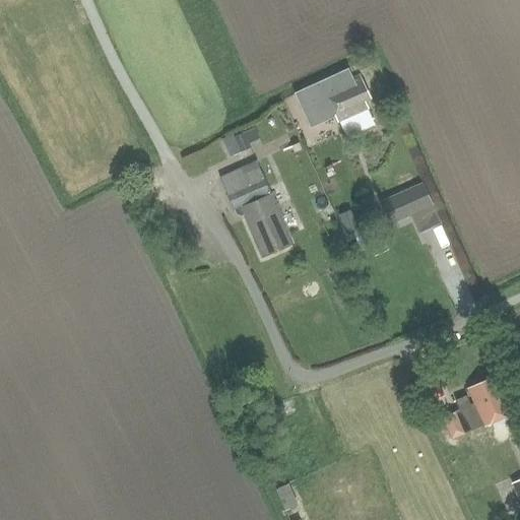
[(347,69),(296,93),(310,128),(336,117),(338,121),(368,109),(365,102),(370,100),(360,76),(352,80),(347,69)]
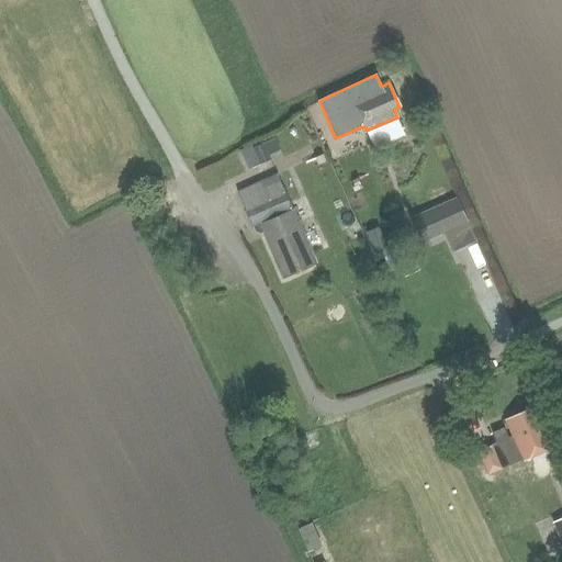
[(263,144),(251,148),(258,166),(271,160),(269,156),(263,144)]
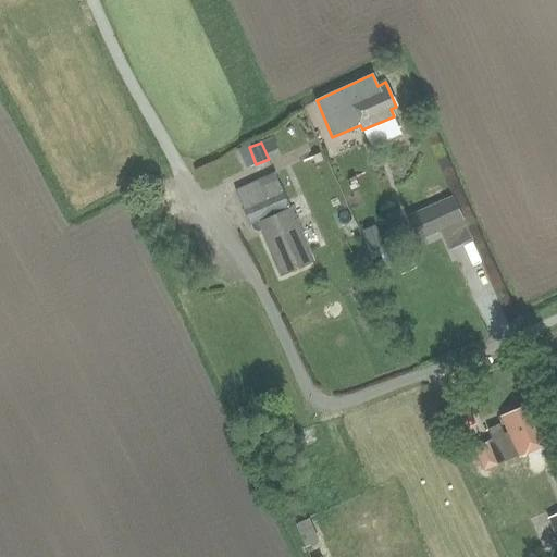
[(281,277),(314,262),(275,175),(235,193),(247,220),(252,218),(255,219),(281,277)]
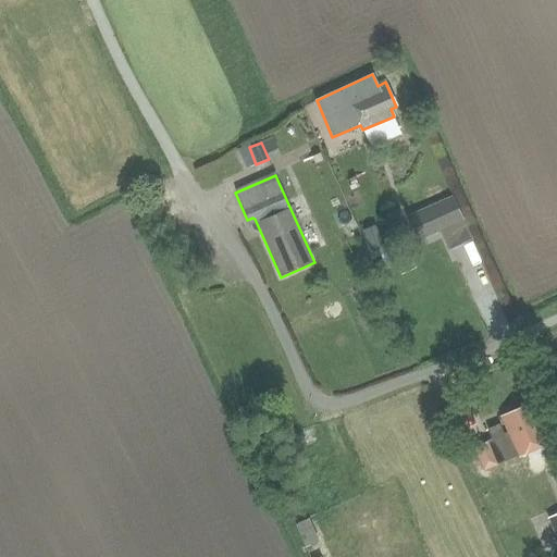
[(454,197),(406,218),(416,243),(463,221),(454,197)]
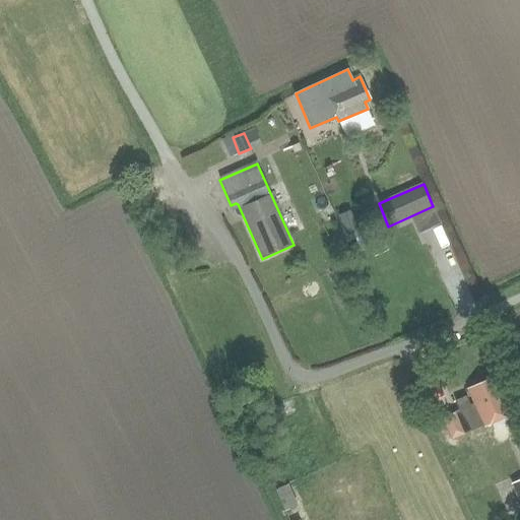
[(349,209),(337,214),(348,241),(361,236),(349,209)]
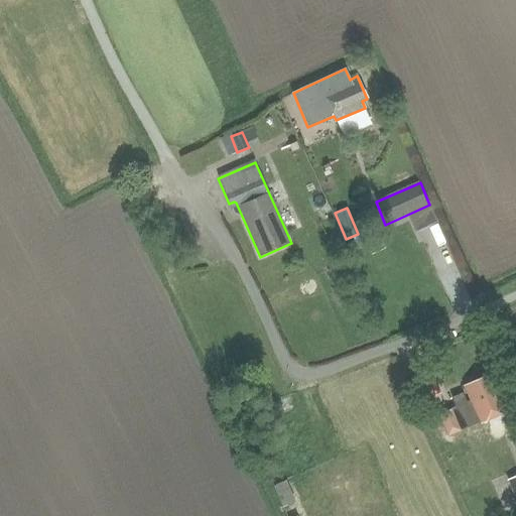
[(360,239),(348,244),(353,253),(364,247),(360,239)]
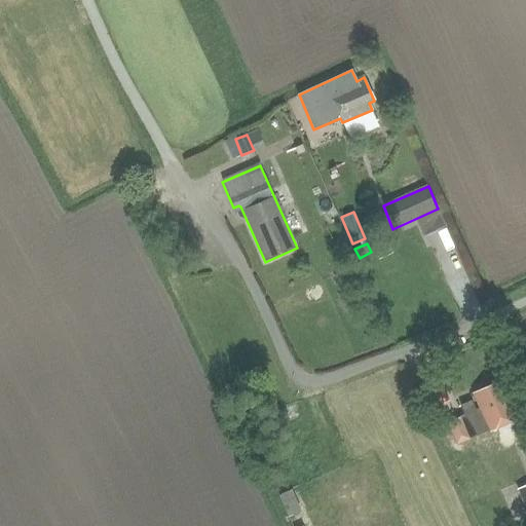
[(336,272),(329,277),(335,287),(342,280),(336,272)]
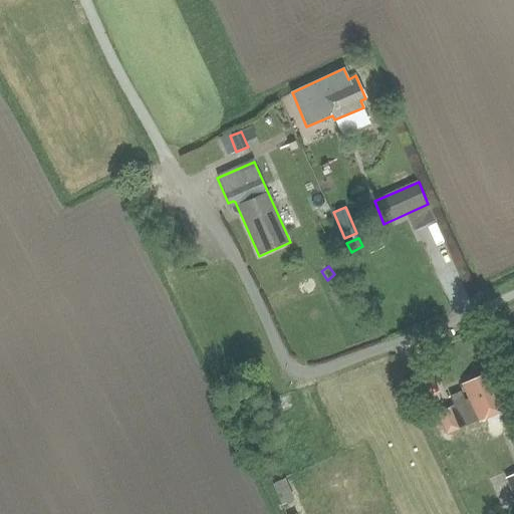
[(457,425),(476,417),(478,422),(507,409),(493,377),(486,380),(484,374),(462,384),(468,399),(464,400),(460,391),(450,396),(453,405),(437,412),(447,434),(458,429),(457,425)]
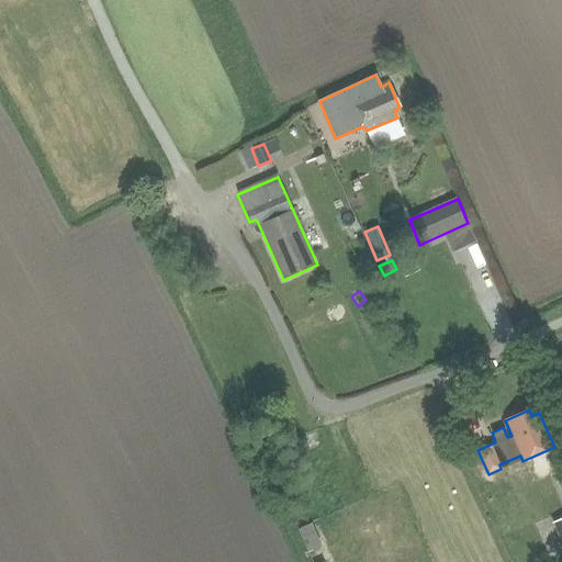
[(308,525),(299,529),(308,552),(318,548),(308,525)]
